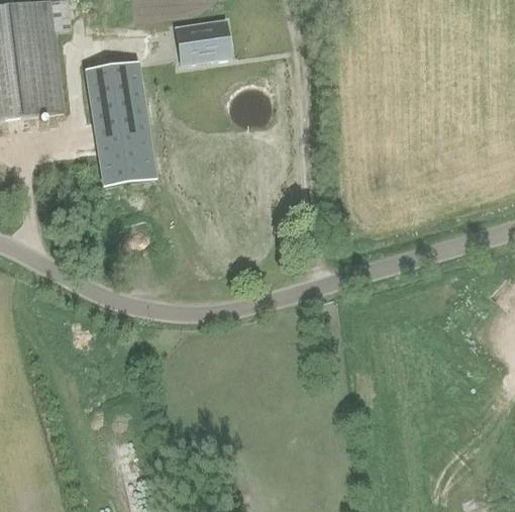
[(69,28),(65,0),(27,0),(0,3),(0,118),(61,110),(53,30),(69,28)]
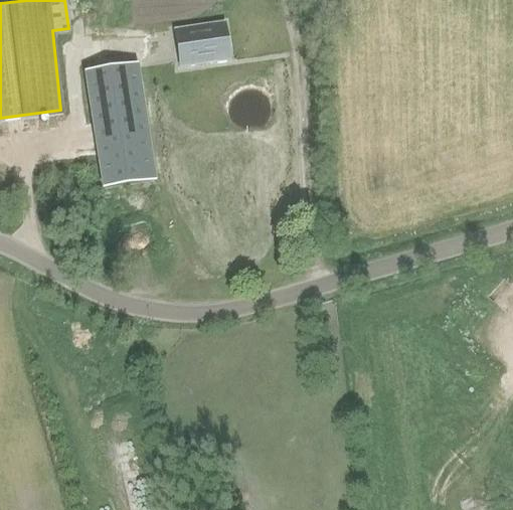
[(222,19),(172,26),(178,64),(227,56),(222,19)]
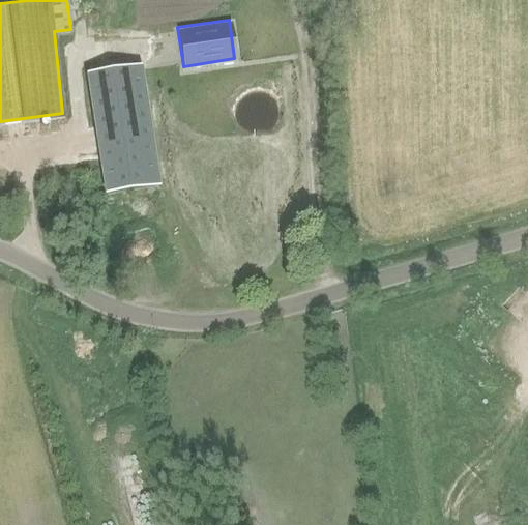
[(104,188),(153,181),(138,66),(87,74),(104,188)]
